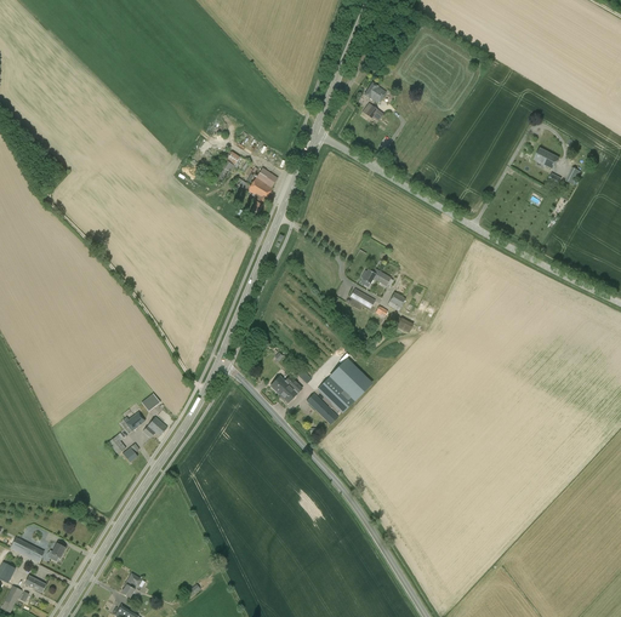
[(369,96),(369,95),(375,98),(377,101),(386,90),(372,79),(364,91),(369,96)]
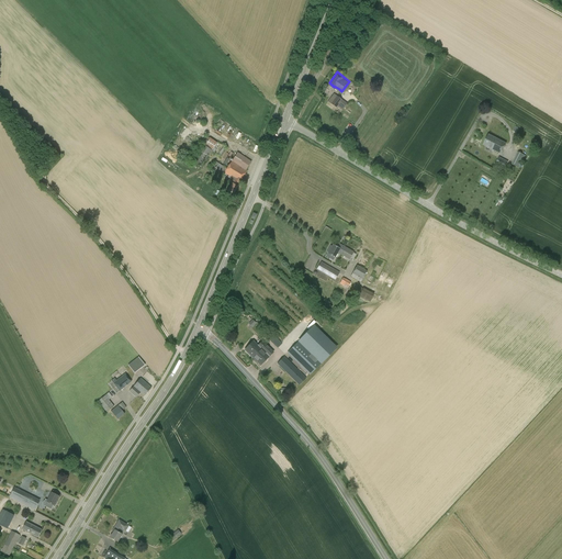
[(334,91),(330,96),(328,99),(336,104),(337,103),(343,107),(347,100),(334,91)]
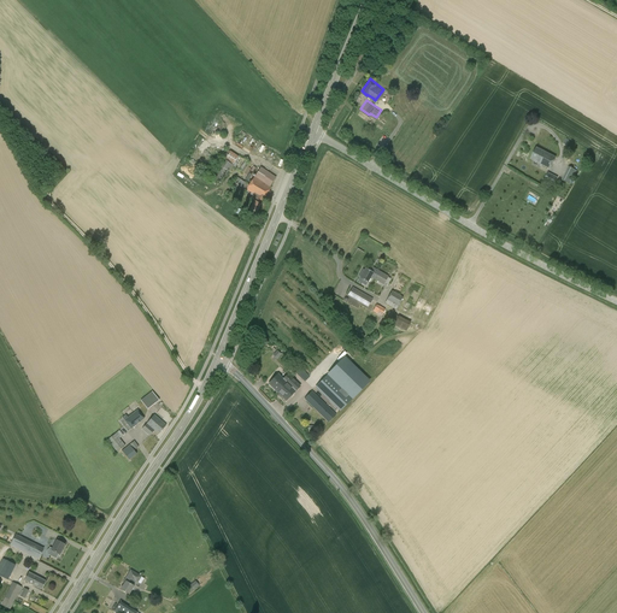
[(530,155),(550,165),(556,154),(536,143),(530,155)]
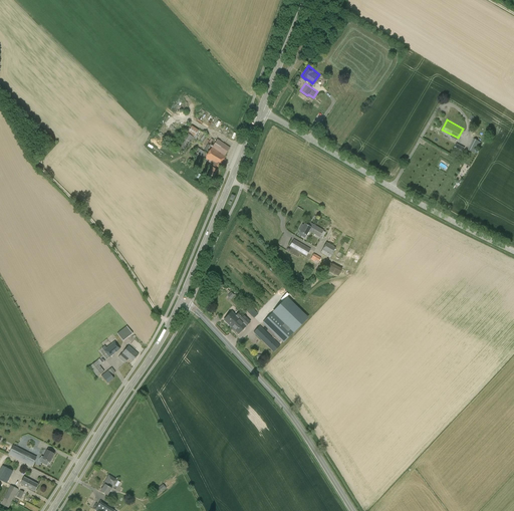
[(194,135),(201,140),(206,132),(199,126),(199,128),(189,121),(184,128),(186,130),(176,145),(183,150),(194,135)]
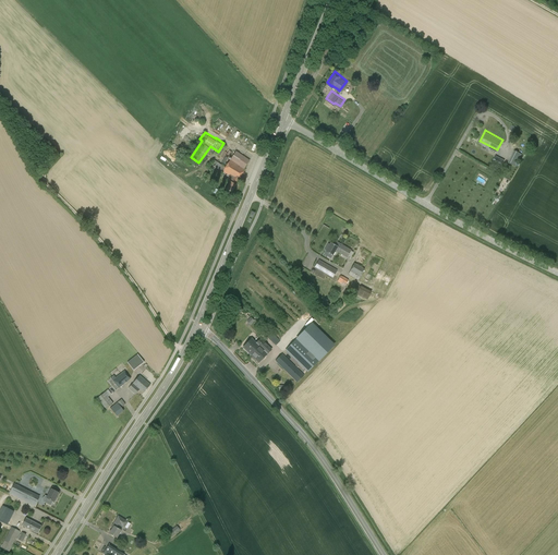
[(508,159),(516,163),(521,152),(514,147),(508,159)]
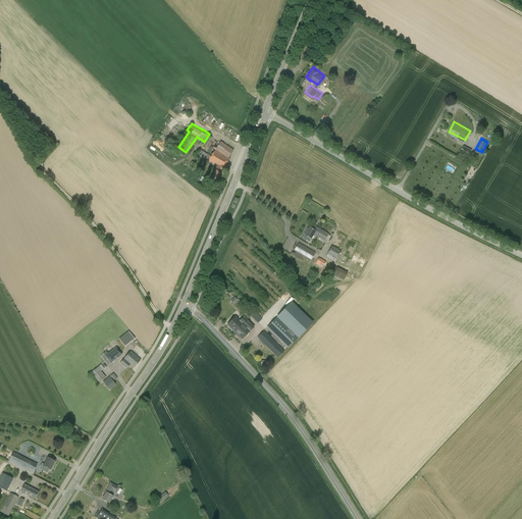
[(220,170),(229,156),(228,155),(233,147),(220,139),(210,153),(200,147),(195,155),(206,161),(208,158),(214,161),(212,165),(215,167),(211,174),(216,177),(220,170)]
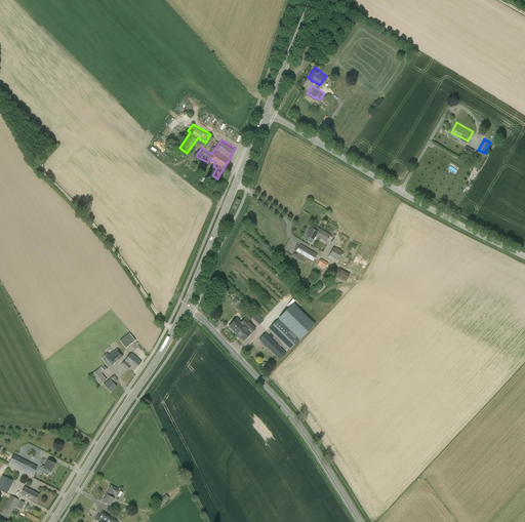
[(467,146),(463,152),(472,156),(475,150),(467,146)]
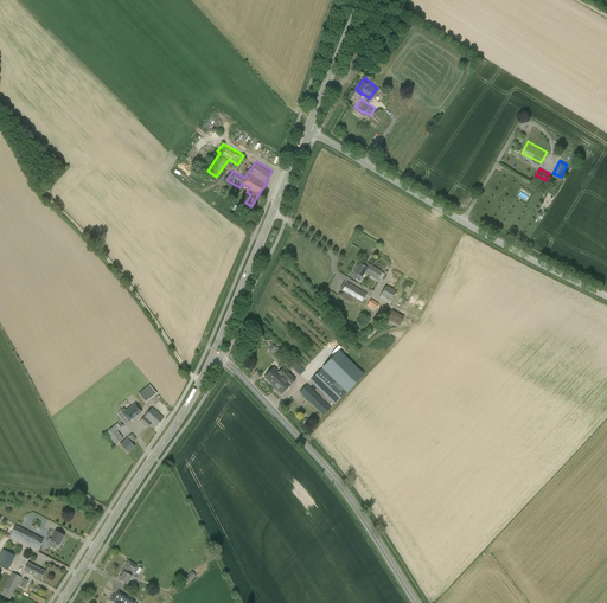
[(355,270),(353,273),(356,275),(357,271),(362,274),(364,269),(377,277),(378,275),(382,277),(385,271),(382,269),(365,258),(363,262),(359,261),(355,270)]
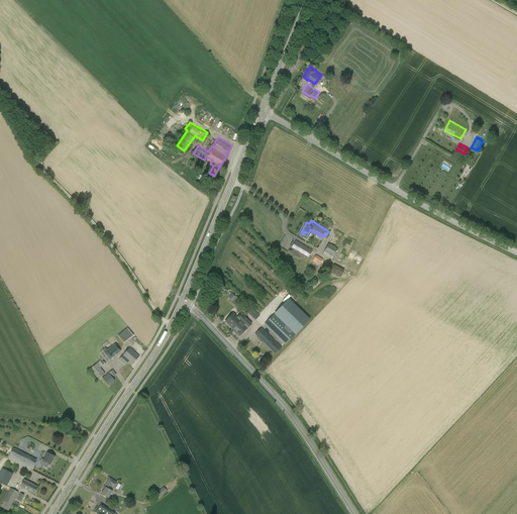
[(308,254),(312,247),(295,238),(292,245),(308,254)]
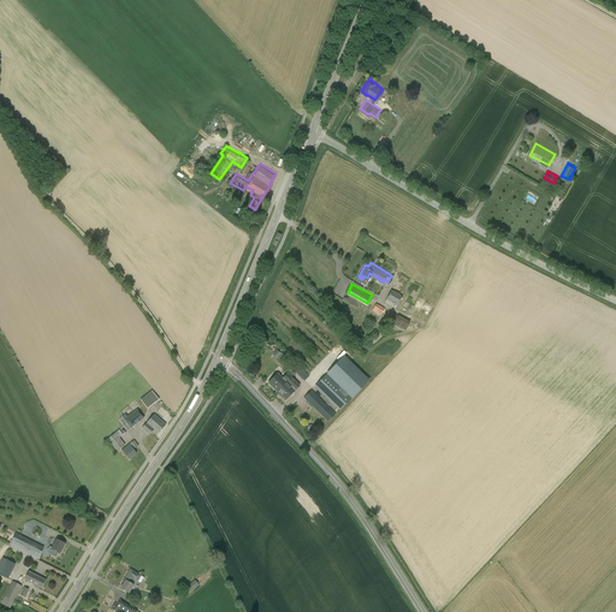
[(402,293),(391,287),(384,299),(395,306),(402,293)]
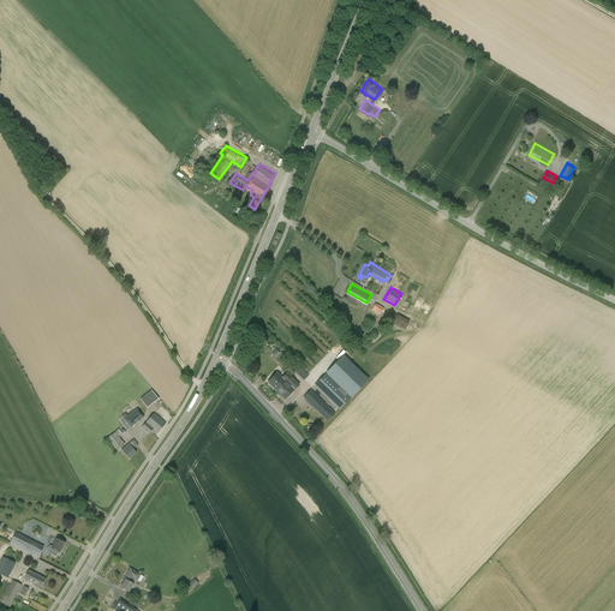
[(381,312),(383,303),(372,300),(370,310),(381,312)]
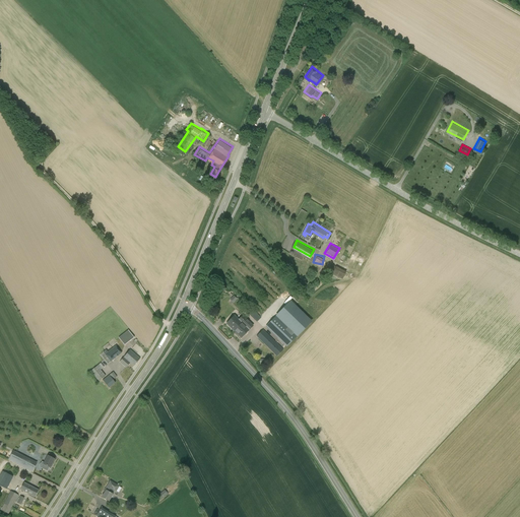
[(342,276),(346,269),(335,263),(331,271),(342,276)]
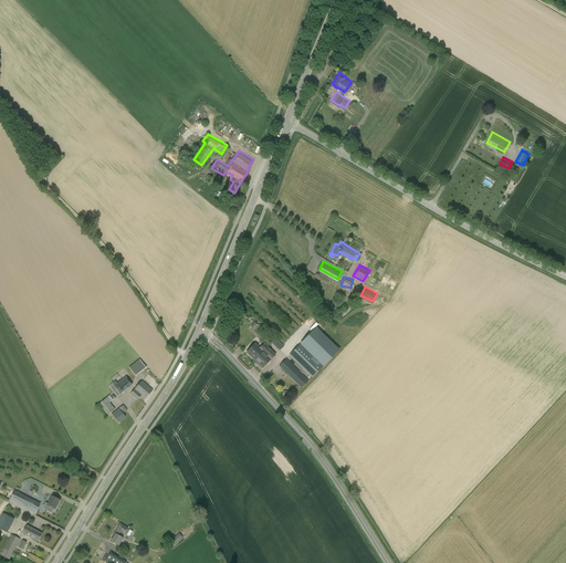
[(323,363),(324,363),(339,347),(316,324),(290,353),(312,374),(323,363)]
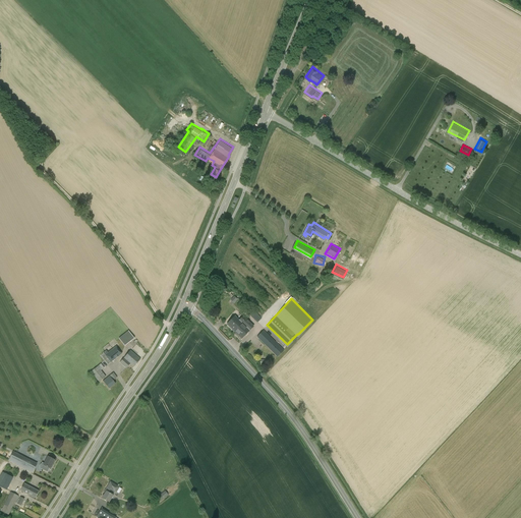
[(248,311),(257,320),(262,315),(261,314),(252,306),(248,311)]
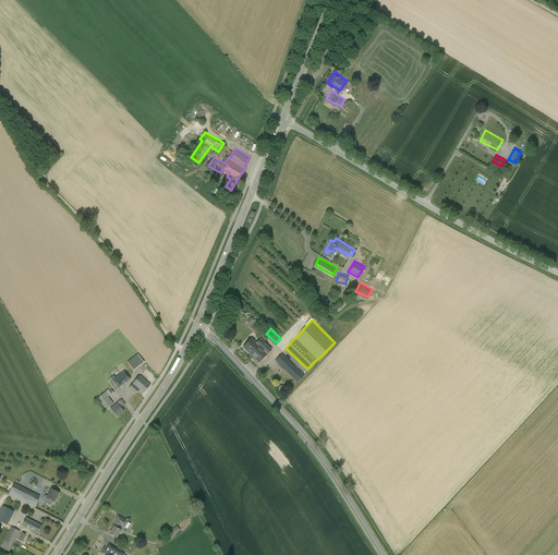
[(256,339),(252,335),(243,345),(258,360),(271,347),(261,335),(256,339)]
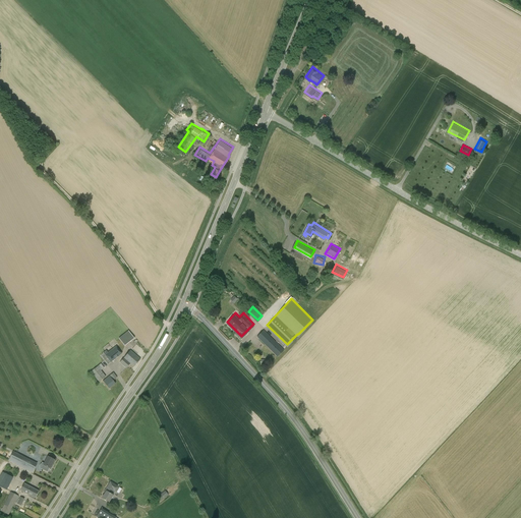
[(265,326),(264,327),(256,334),(278,353),(284,347),(269,332),(270,331),(265,326)]
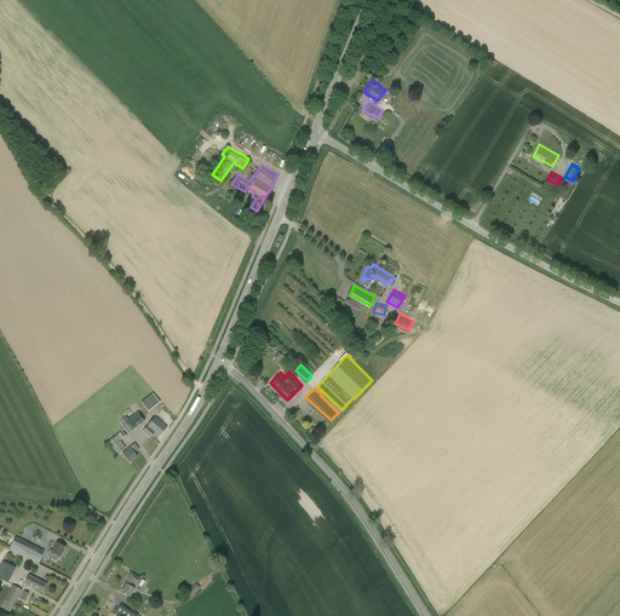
[(151,390),(141,398),(148,408),(160,398),(151,390)]
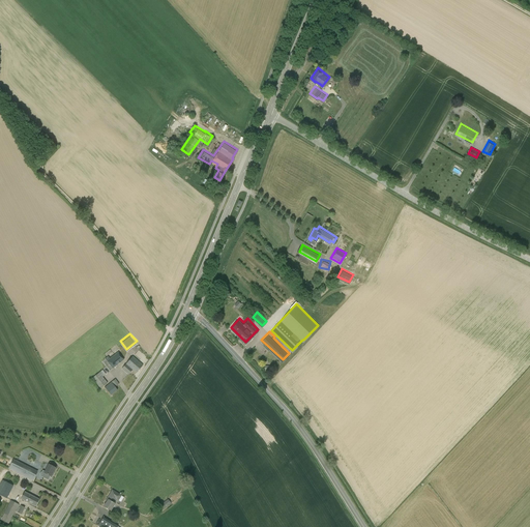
[(105,356),(113,366),(124,356),(118,349),(110,355),(108,353),(105,356)]
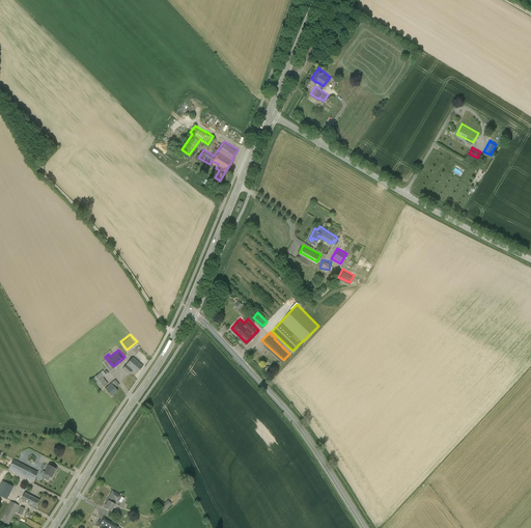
[(122,366),(129,372),(133,368),(136,370),(143,363),(133,354),(122,366)]
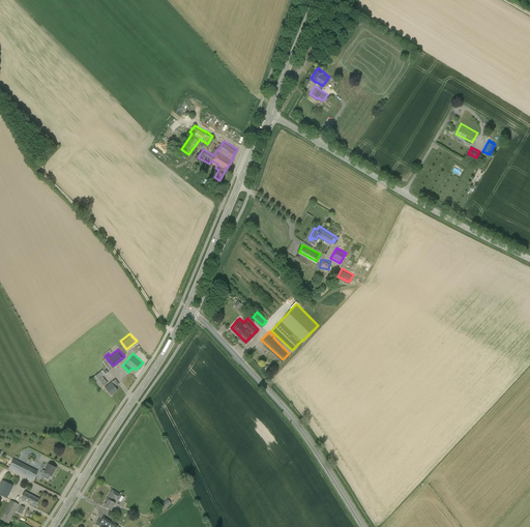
[(102,367),(92,375),(100,385),(108,380),(102,374),(106,371),(102,367)]
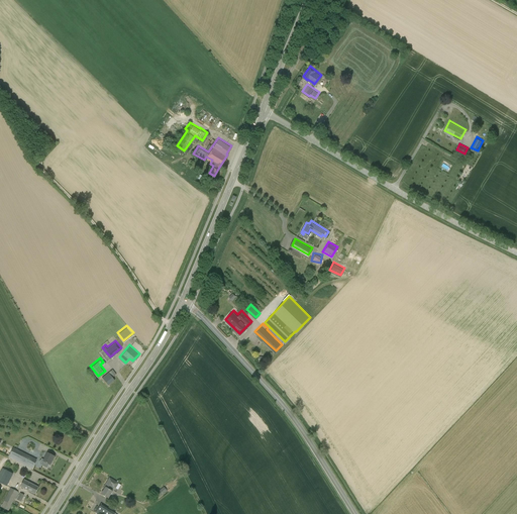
[(102,375),(108,383),(114,378),(112,375),(116,372),(112,367),(102,375)]
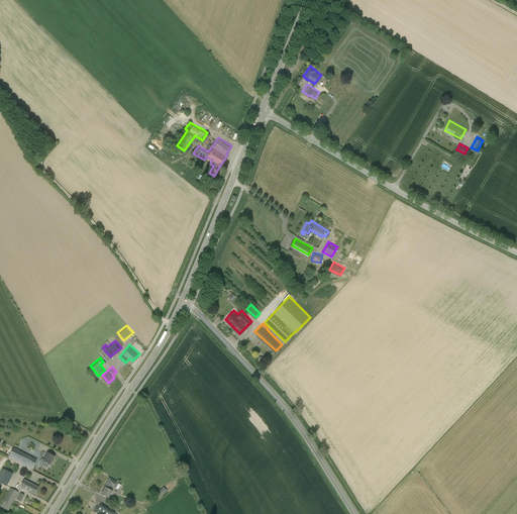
[(10,454),(32,466),(36,457),(14,446),(10,454)]
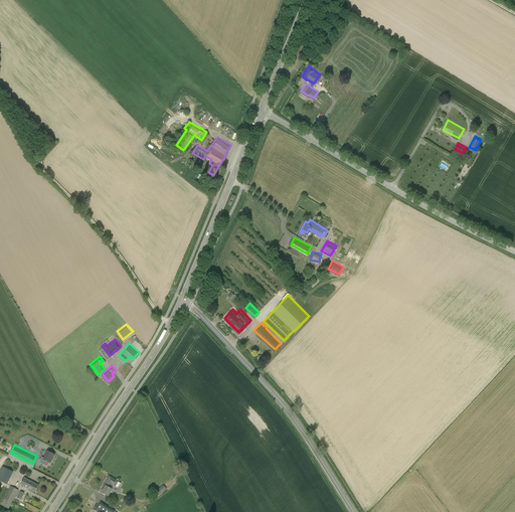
[(52,457),(51,457),(53,452),(47,449),(44,456),(41,454),(38,460),(46,464),(48,460),(49,460),(49,459),(50,460),(52,457)]
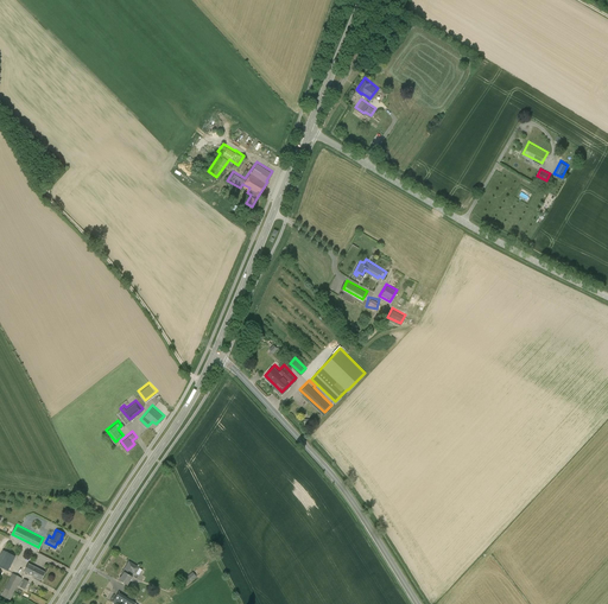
[(2,547),(0,551),(0,564),(8,568),(16,553),(2,547)]
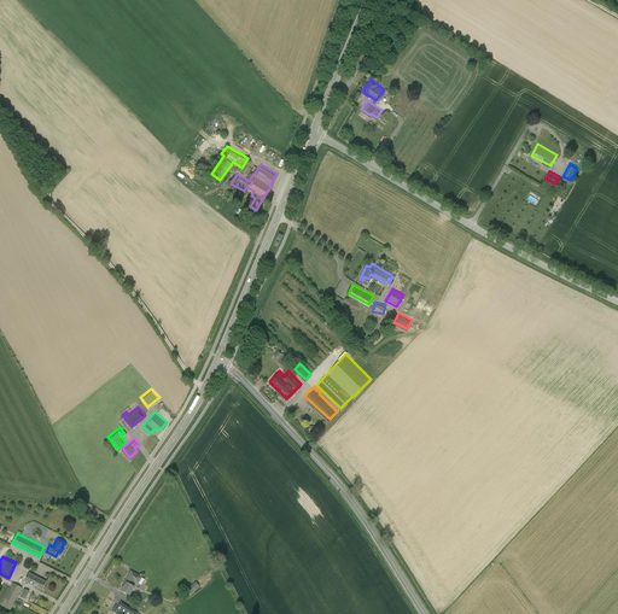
[(132,583),(135,578),(138,579),(141,574),(130,568),(126,578),(121,586),(129,592),(134,584),(132,583)]
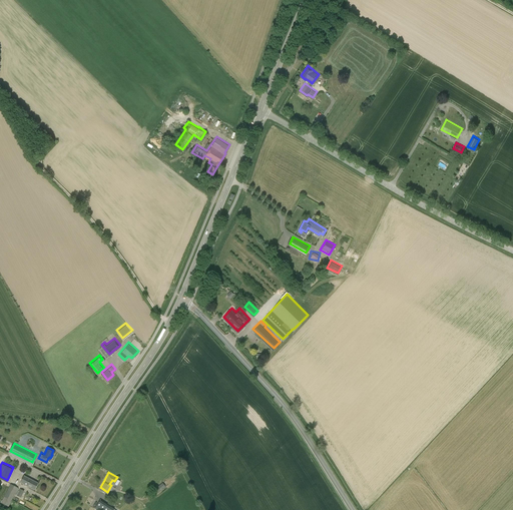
[(34,487),(38,480),(24,473),(20,480),(34,487)]
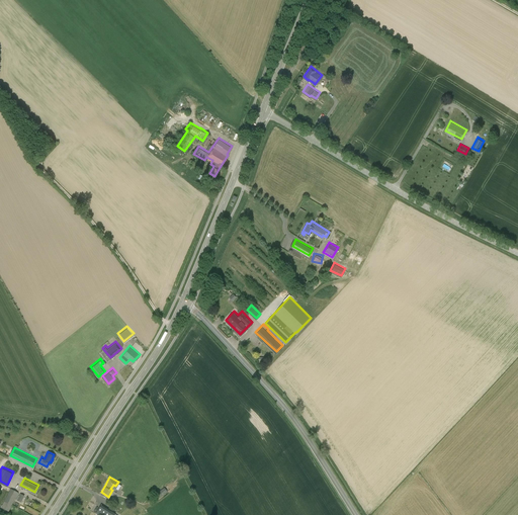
[(164,485),(156,490),(159,495),(167,490),(164,485)]
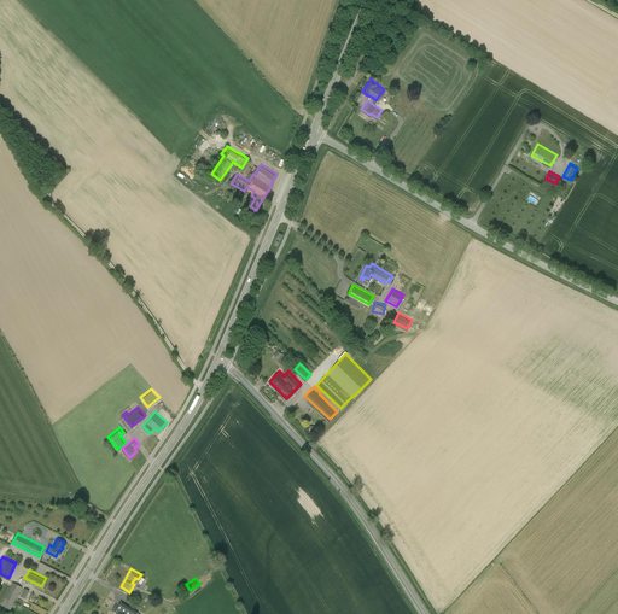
[(1,602),(10,607),(22,584),(12,579),(1,602)]
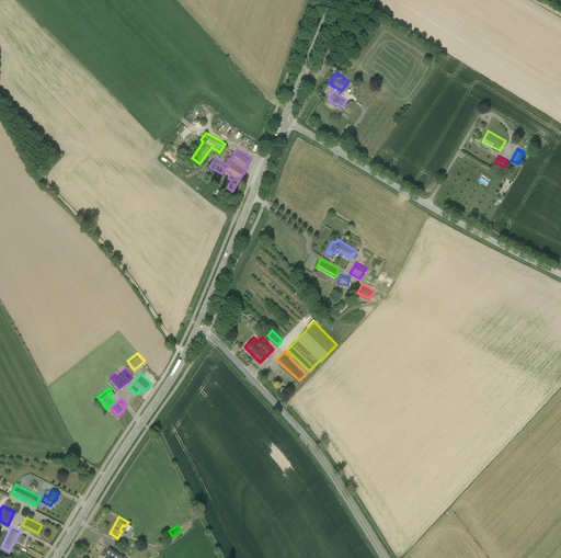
[(110,544),(103,553),(111,557),(127,557),(128,557),(110,544)]
